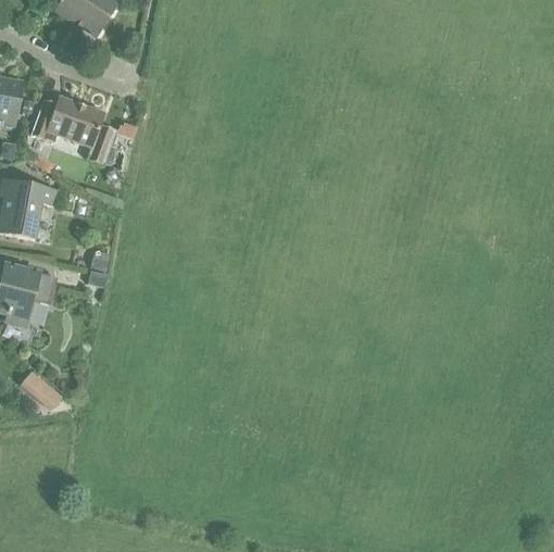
[(59,0),(60,1),(57,8),(75,19),(75,17),(85,23),(83,26),(98,35),(120,0),(59,0)]
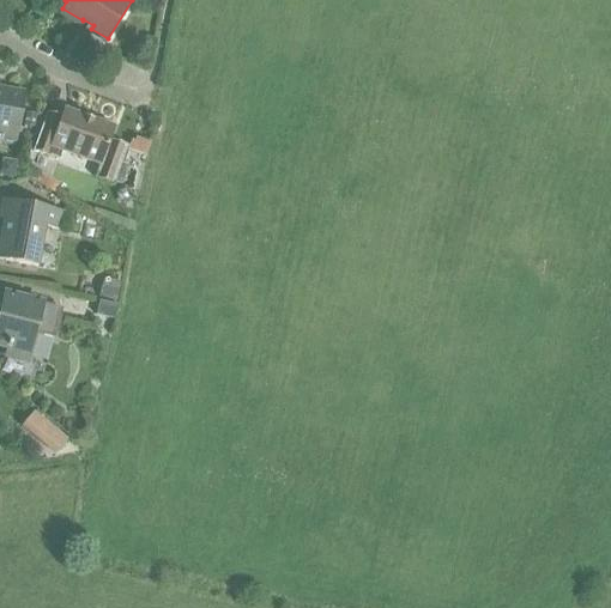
[(0,137),(17,140),(26,89),(0,84),(0,83),(1,78),(0,77),(0,137)]
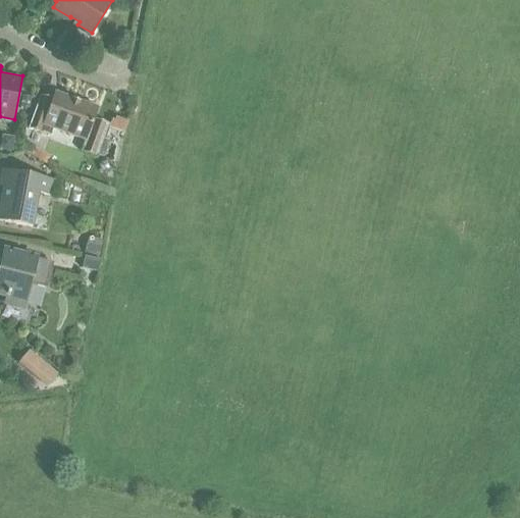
[(110,122),(94,116),(98,105),(56,90),(53,97),(41,92),(29,125),(43,130),(43,128),(51,132),(54,125),(85,137),(81,148),(98,154),(110,122)]
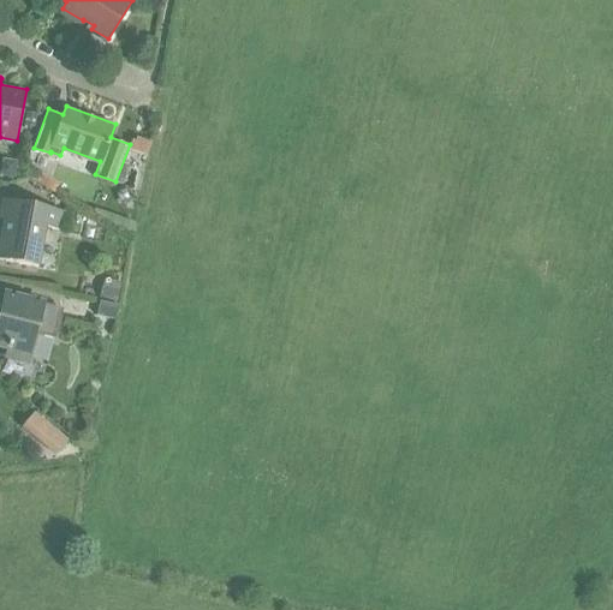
[(28,107),(25,120),(36,123),(37,108),(28,107)]
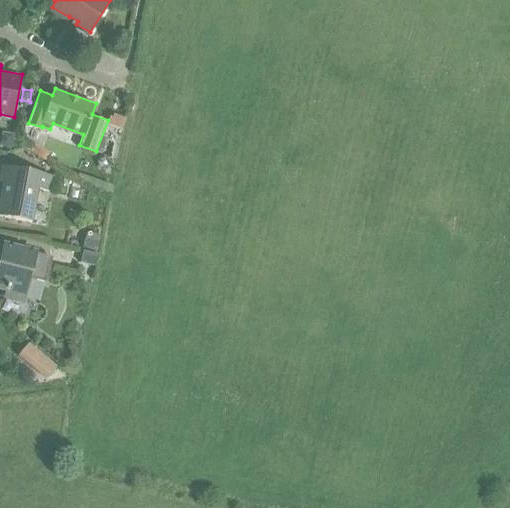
[(3,129),(1,143),(13,146),(15,131),(3,129)]
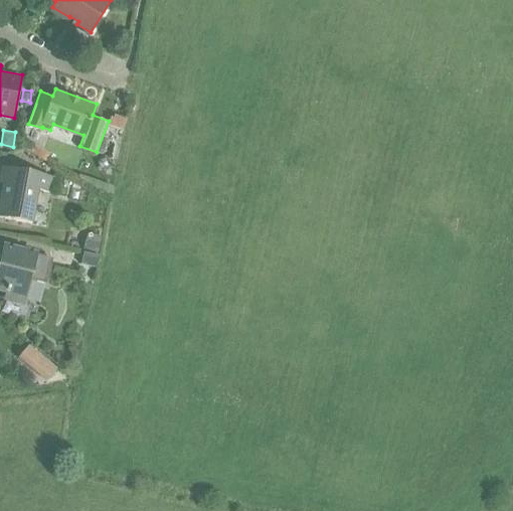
[(45,160),(50,152),(26,137),(21,145),(45,160)]
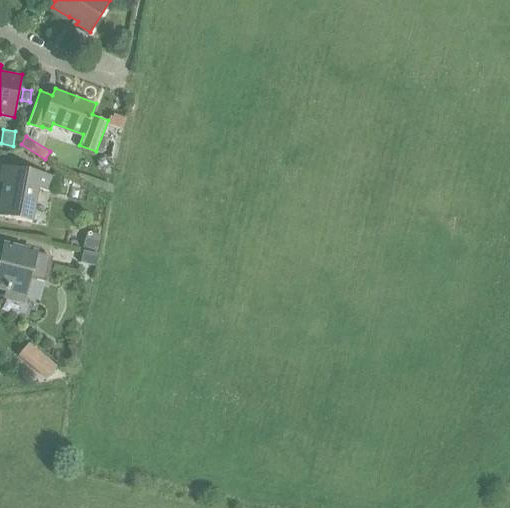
[(50,189),(53,173),(2,163),(0,172),(0,179),(3,180),(0,196),(0,213),(32,220),(38,187),(50,189)]
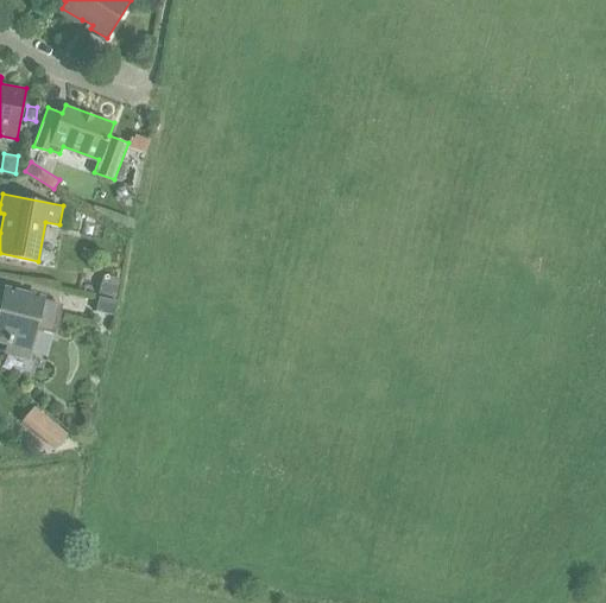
[(105,270),(100,290),(118,293),(121,274),(105,270)]
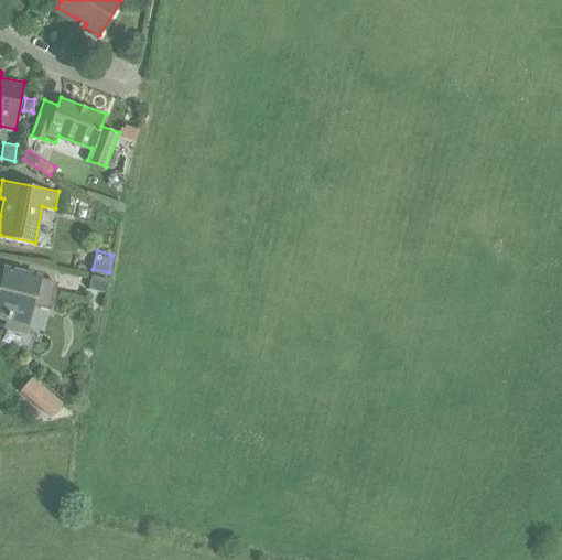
[(57,281),(40,277),(6,268),(0,288),(0,314),(9,316),(7,324),(26,329),(33,303),(51,308),(57,281)]
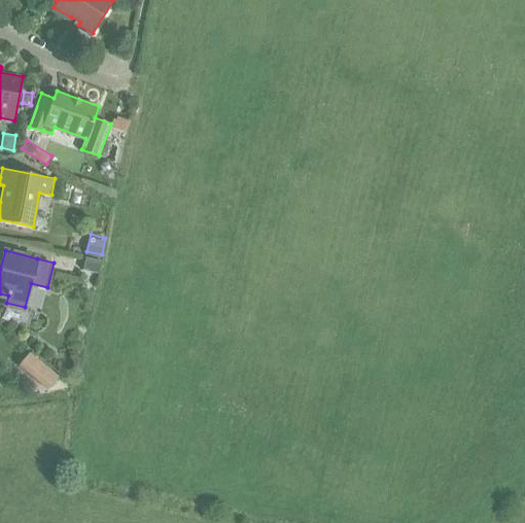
[(85,256),(82,269),(98,272),(100,264),(101,259),(85,256)]
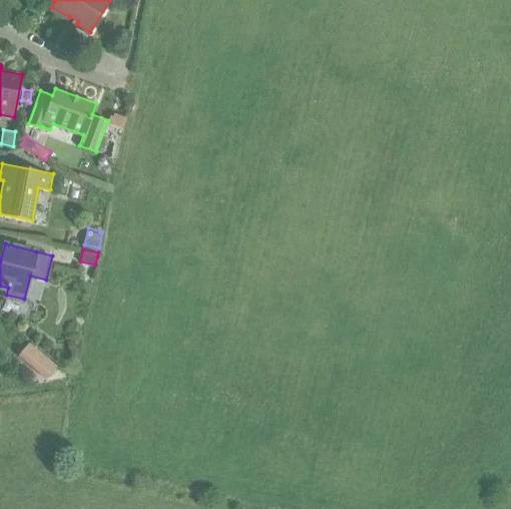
[(30,341),(19,353),(47,376),(57,363),(30,341)]
